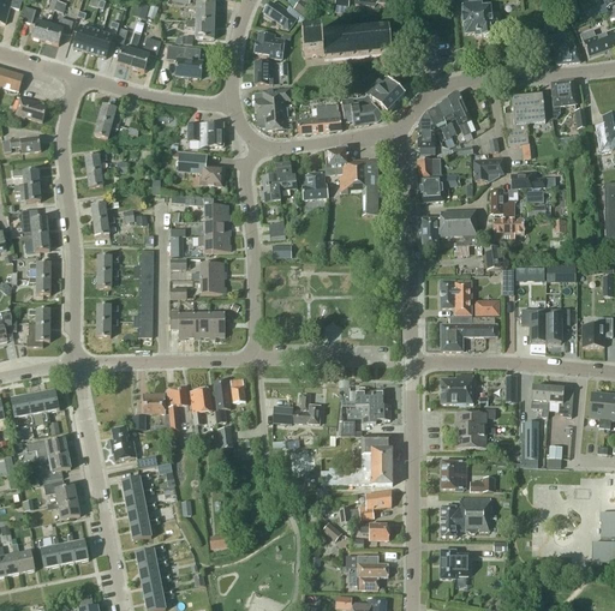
[(0,0),(0,21),(5,23),(10,6),(19,9),(21,0),(0,0)]
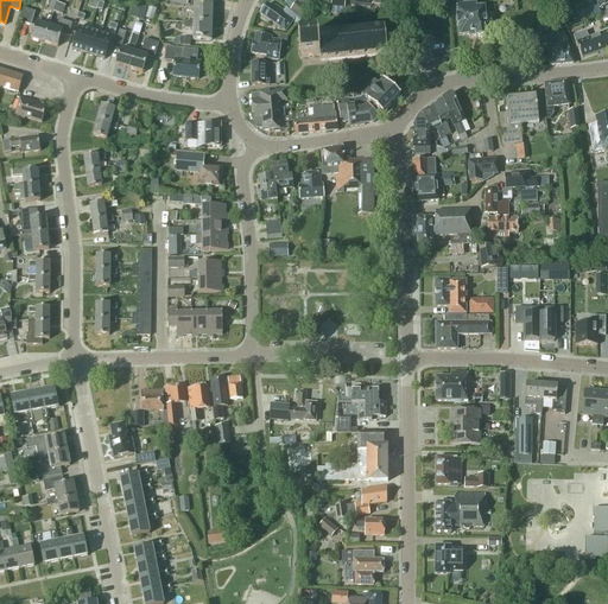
[(52,8),(62,12),(65,2),(56,0),(52,8)]
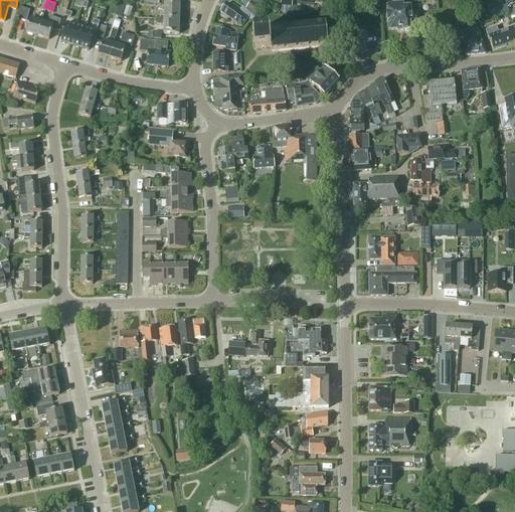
[(261,5),(260,4),(263,0),(250,0),(246,5),(255,12),(261,5)]
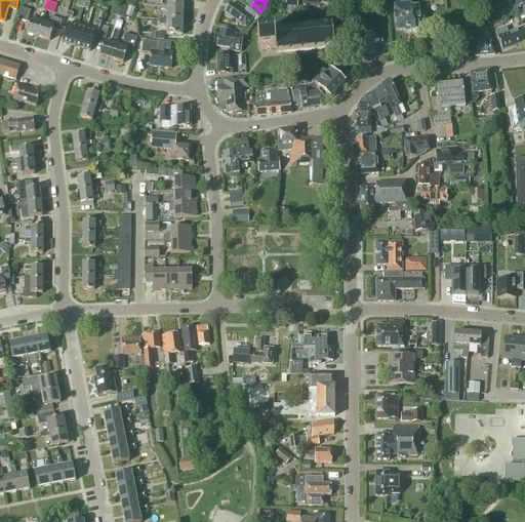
[(419,18),(423,18),(423,11),(419,11),(418,3),(411,4),(410,0),(394,0),(395,3),(394,3),(397,29),(405,28),(405,29),(412,28),(414,30),(417,30),(418,29),(420,29),(419,18)]
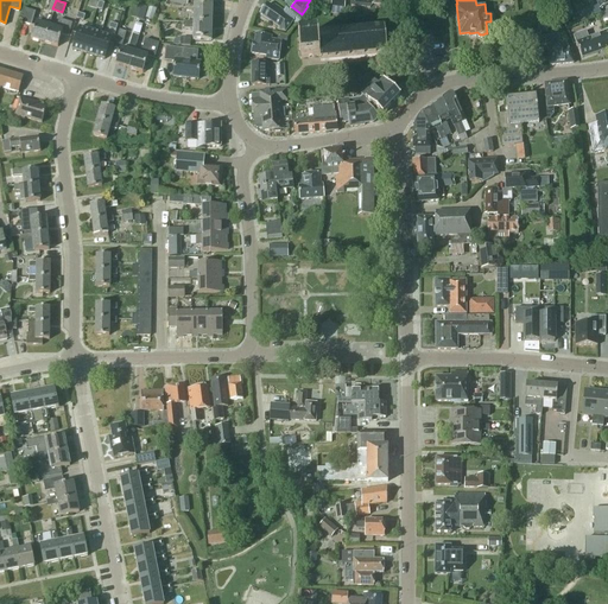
[(597,0),(599,1),(589,6),(578,11),(582,18),(602,10),(600,5),(607,0),(597,0)]
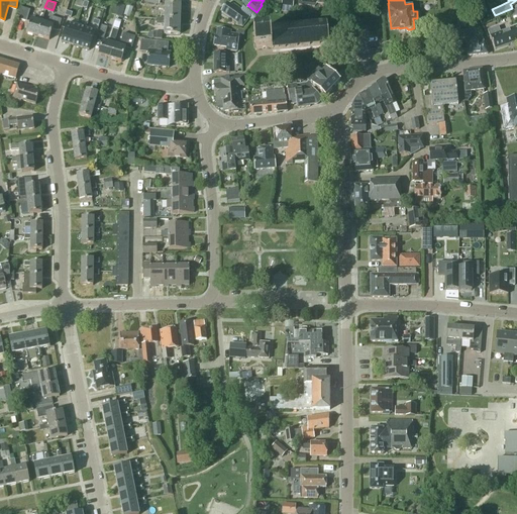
[(122,15),(125,4),(114,1),(111,12),(122,15)]
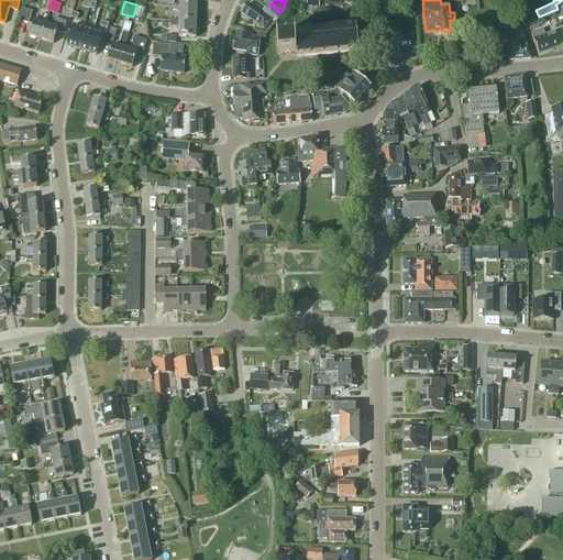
[(179,1),(179,18),(196,19),(196,2),(179,1)]
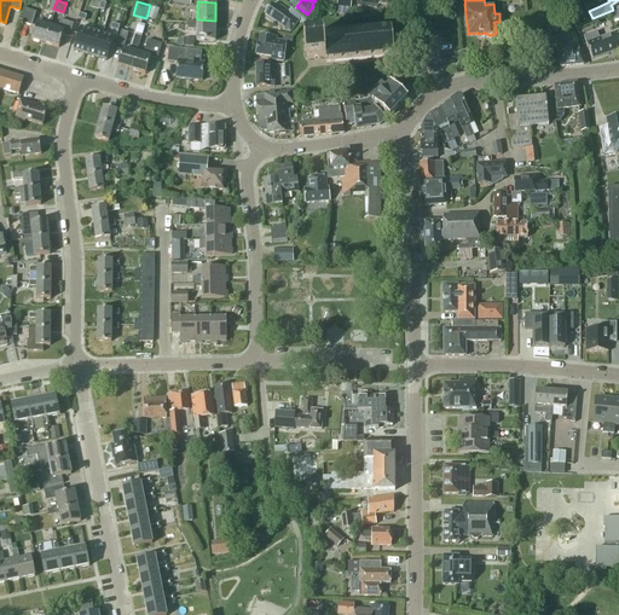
[(306,16),(301,12),(291,6),(289,9),(279,3),(278,5),(272,1),(265,12),(290,29),(296,19),(301,22),(306,16)]
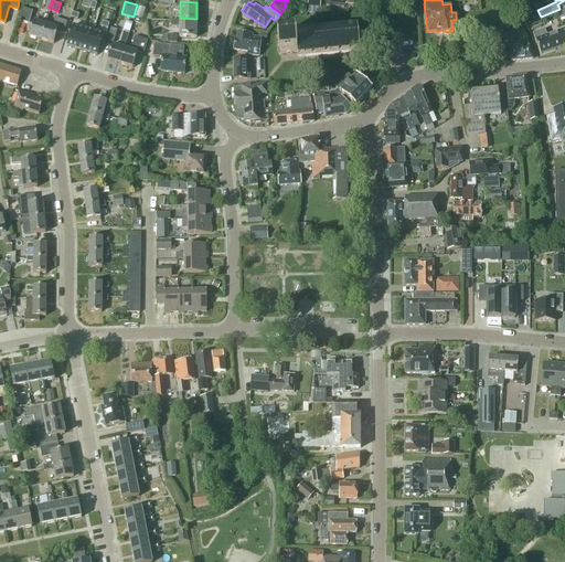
[(142,16),(145,6),(138,3),(135,13),(142,16)]
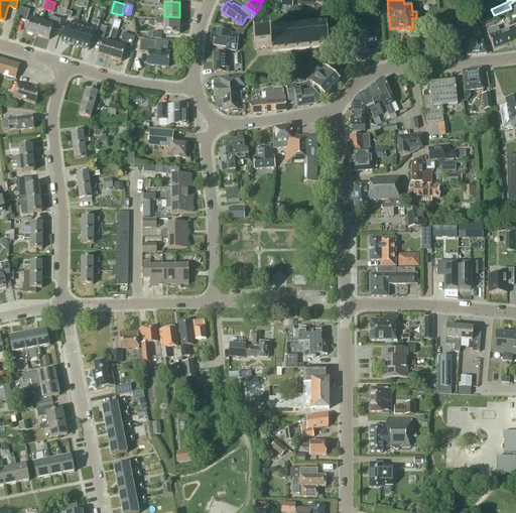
[(30,7),(20,5),(18,16),(26,19),(30,7)]
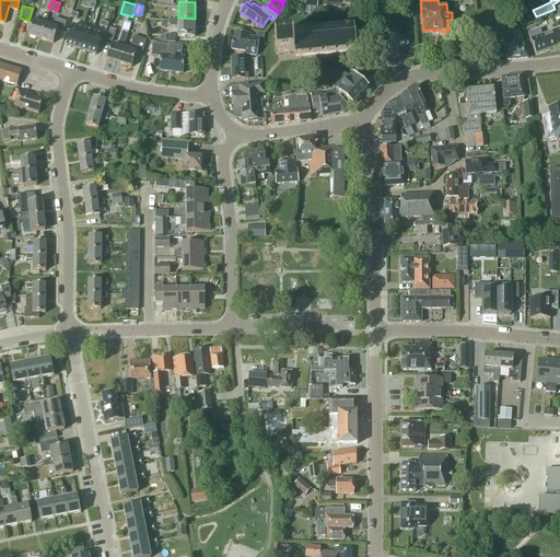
[(27,33),(41,36),(45,21),(47,13),(42,11),(39,20),(33,18),(27,33)]
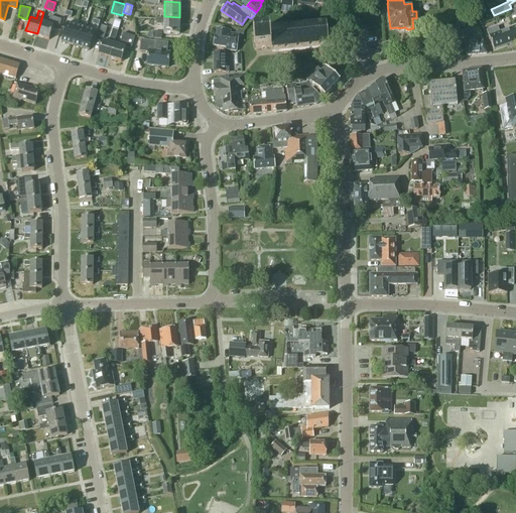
[(456,15),(458,23),(466,20),(465,13),(456,15)]
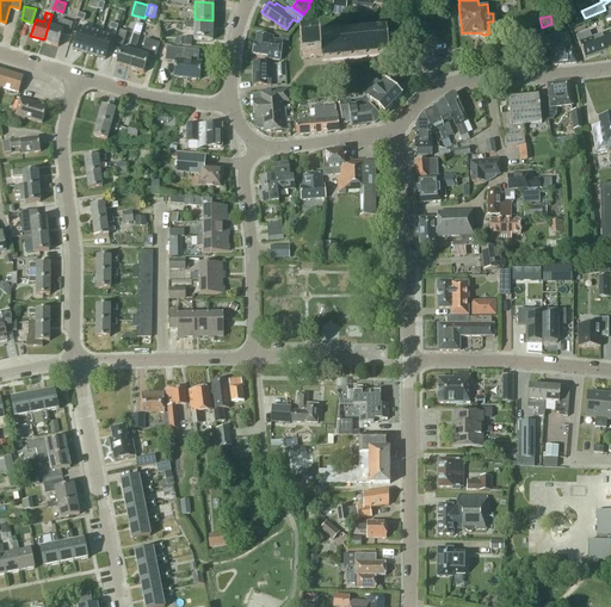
[(56,25),(49,23),(44,39),(57,44),(61,31),(67,33),(71,20),(59,17),(56,25)]
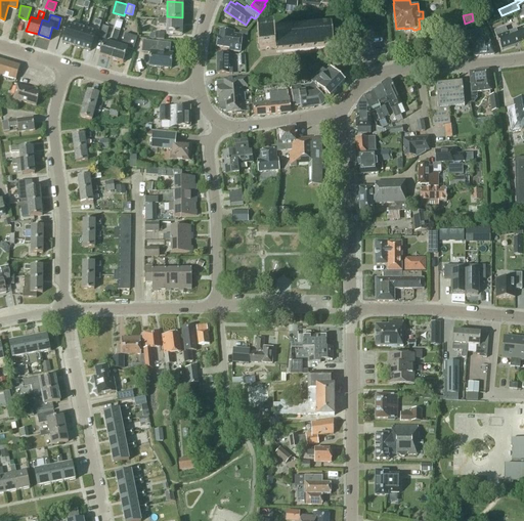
[(182,17),(167,16),(159,16),(159,22),(166,23),(166,32),(181,32),(182,17)]
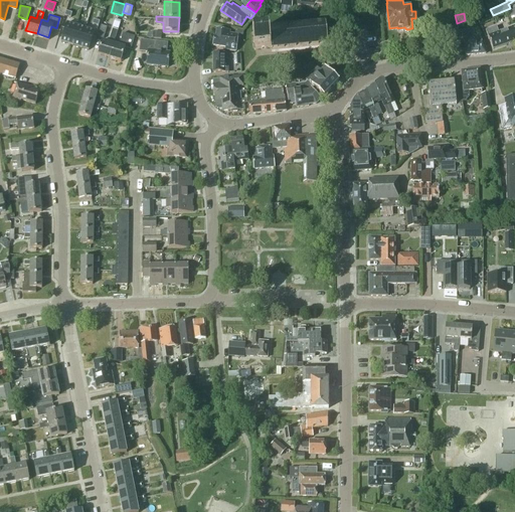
[(66,20),(60,39),(69,42),(75,23),(66,20)]
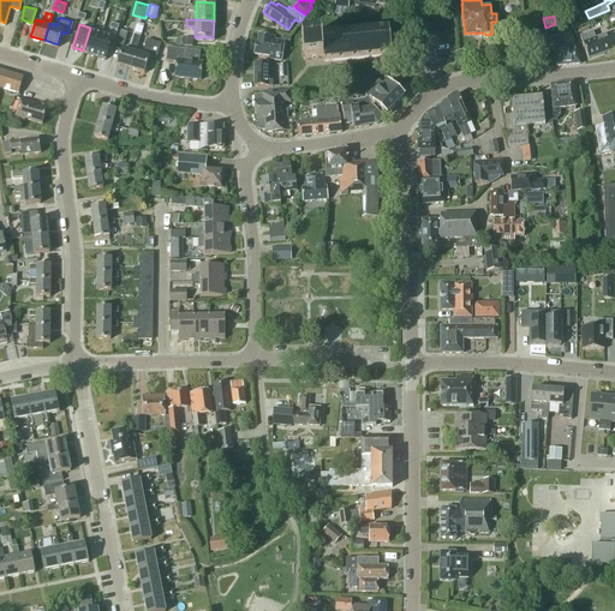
[(323,57),(392,51),(389,24),(321,31),(321,34),(302,36),(304,57),(323,55),(323,57)]
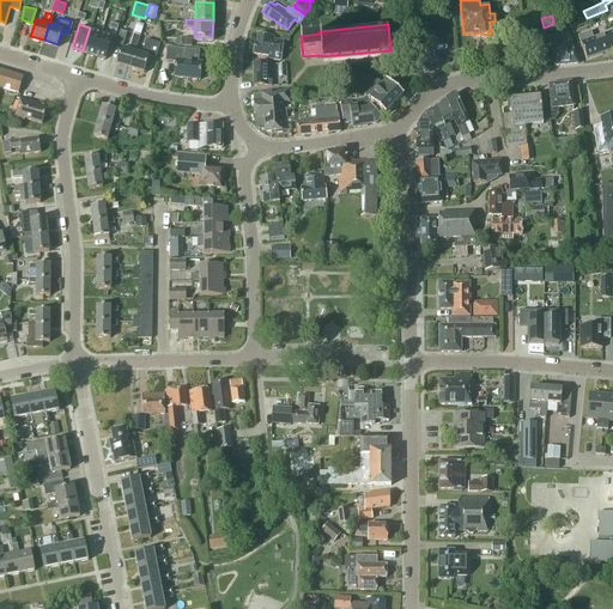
[(127,29),(120,26),(115,41),(122,43),(127,29)]
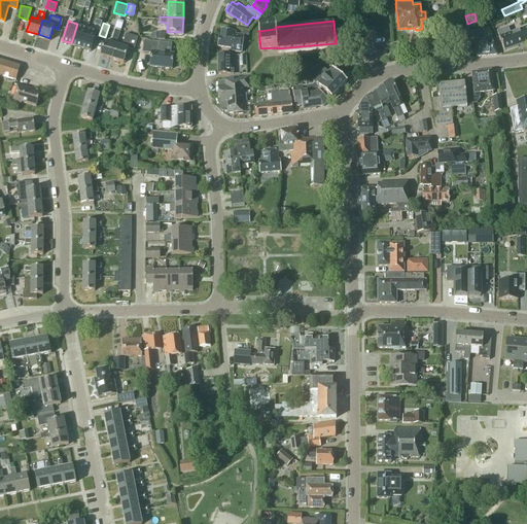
[(86,27),(77,24),(71,43),(80,45),(86,27)]
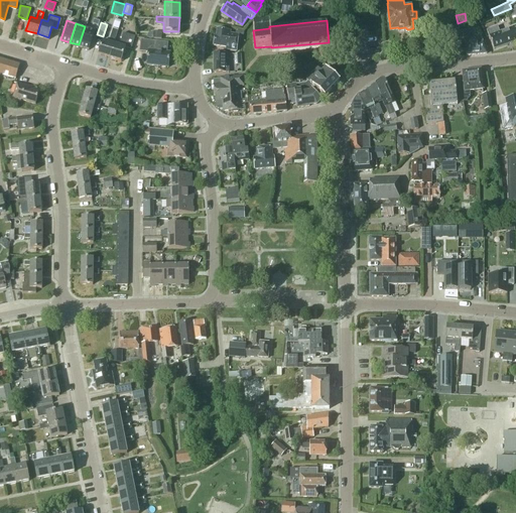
[(476,35),(474,27),(460,29),(460,23),(449,25),(452,37),(465,36),(466,53),(487,50),(481,34),(476,35)]
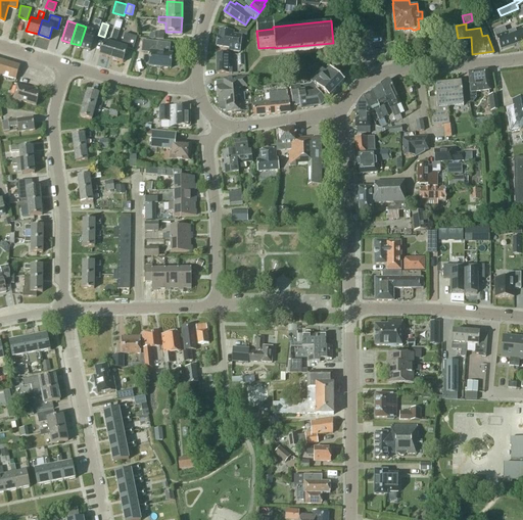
[(501,47),(522,39),(522,24),(506,30),(504,24),(493,28),(495,34),(501,47)]
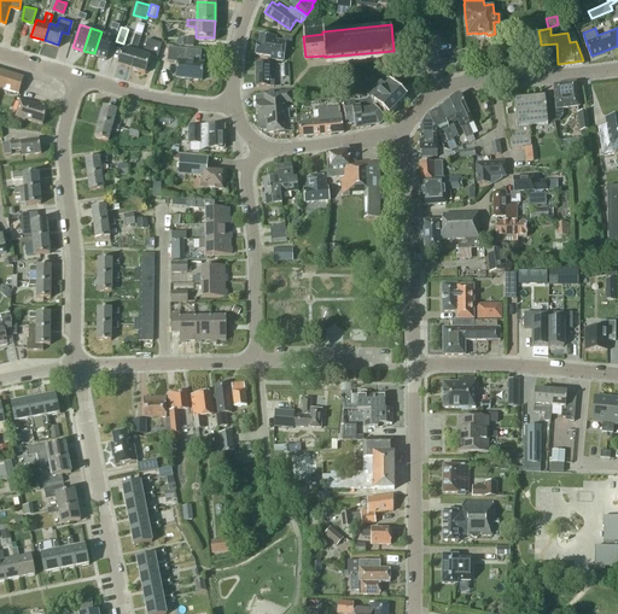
[(101,31),(94,53),(105,57),(112,35),(101,31)]
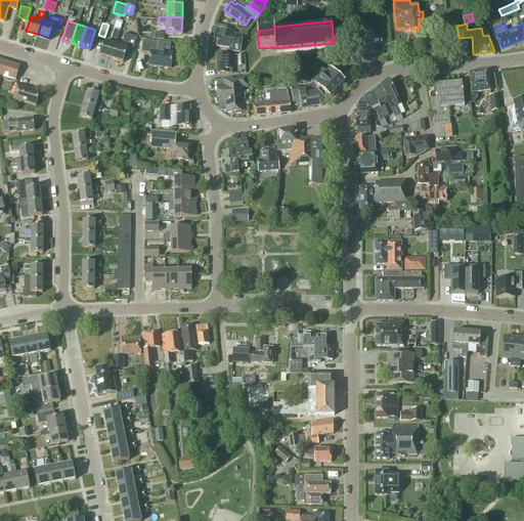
[(99,53),(111,56),(116,42),(120,29),(114,27),(110,40),(103,39),(99,53)]
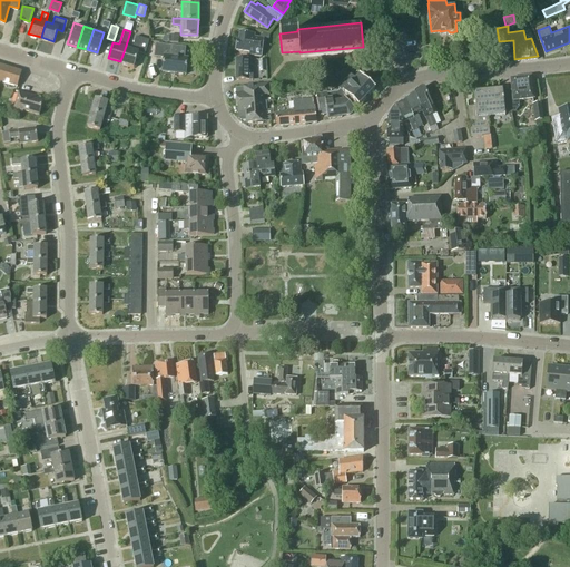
[(255,36),(255,32),(239,30),(238,38),(237,38),(236,48),(249,50),(249,52),(261,54),(263,37),(255,36)]
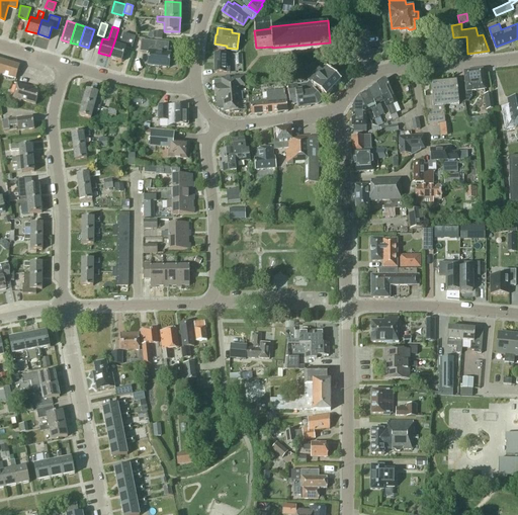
[(119,44),(114,41),(109,56),(121,60),(125,45),(132,47),(136,34),(123,30),(119,44)]
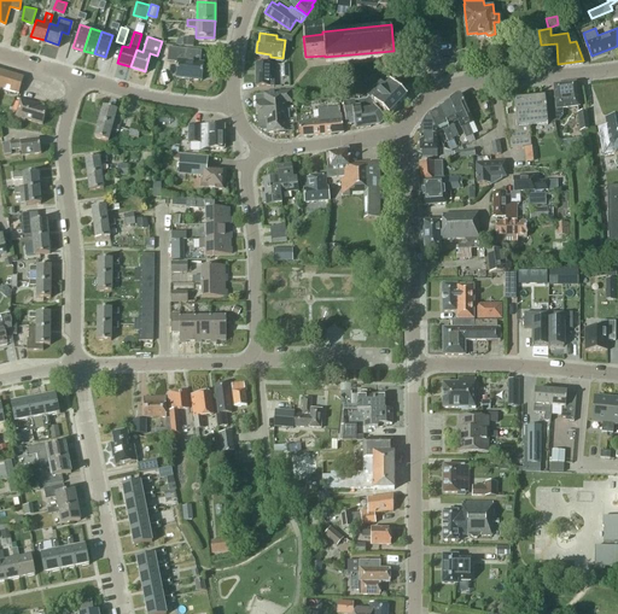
[(199,59),(202,48),(169,45),(167,58),(178,59),(175,75),(202,77),(203,60),(199,59)]
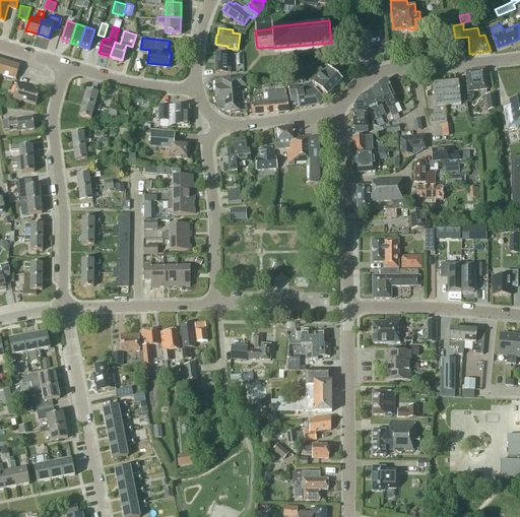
[(215,70),(226,71),(230,71),(231,62),(226,62),(226,57),(231,57),(232,52),(215,52),(215,70)]
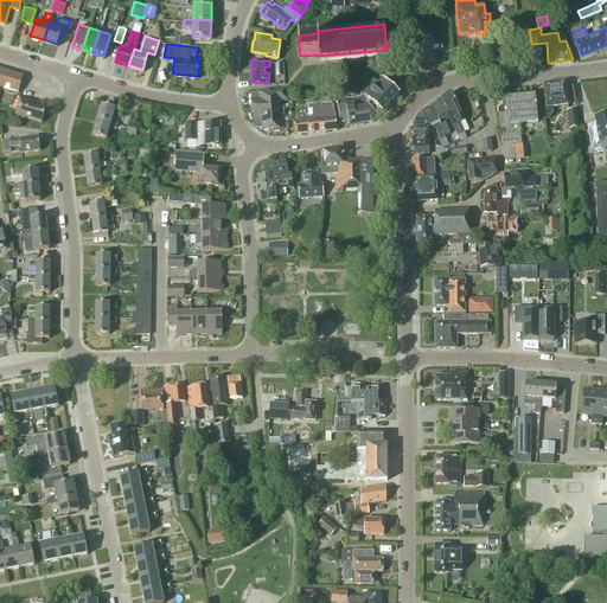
[(18,89),(23,74),(0,66),(0,85),(0,84),(18,89)]
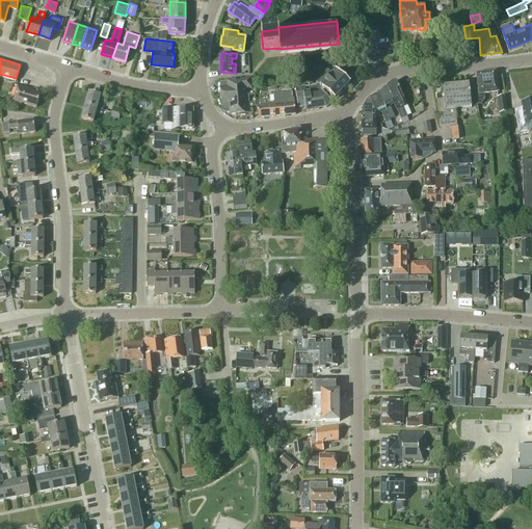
[(316,79),(318,81),(335,97),(350,81),(336,68),(331,71),(327,67),(316,79)]
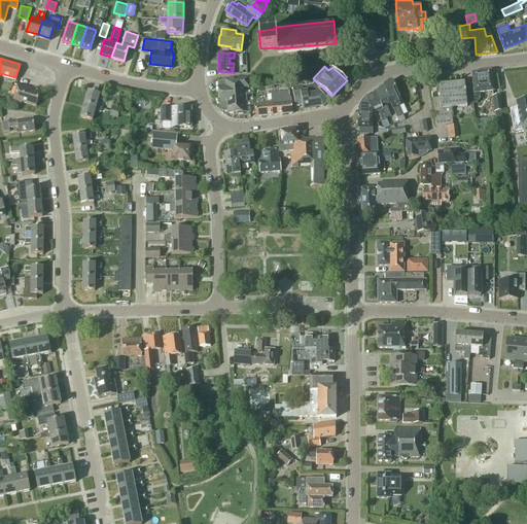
[(472,70),(473,84),(475,91),(480,90),(493,89),(491,68),(472,70)]
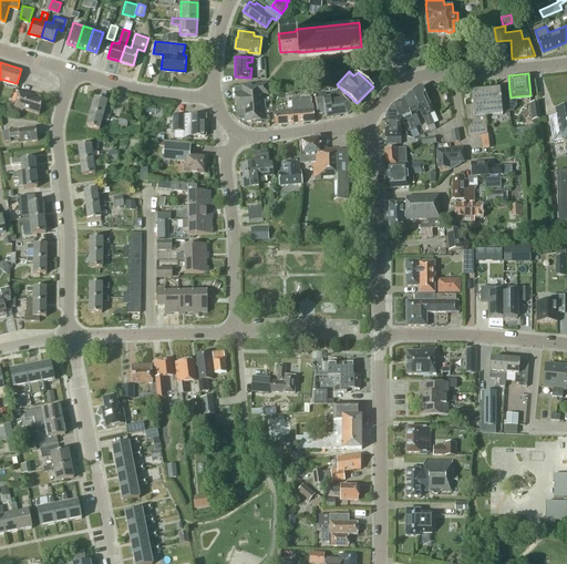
[(250,100),(264,99),(263,91),(268,91),(267,81),(241,83),(241,85),(235,85),(235,91),(236,108),(251,106),(250,100)]
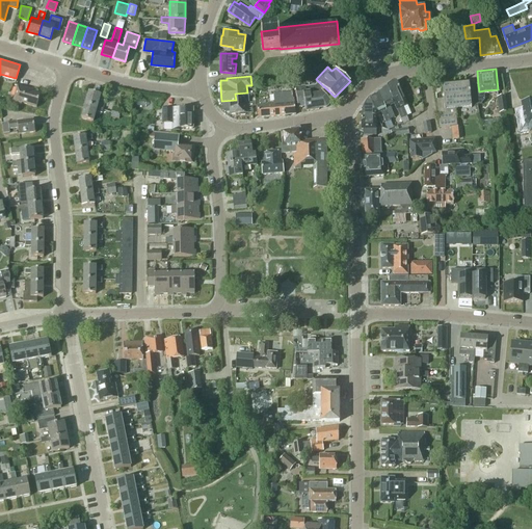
[(387,84),(394,102),(397,108),(403,121),(408,118),(406,114),(403,105),(406,103),(399,86),(397,81),(396,80),(395,79),(394,79),(393,79),(393,80),(387,84)]
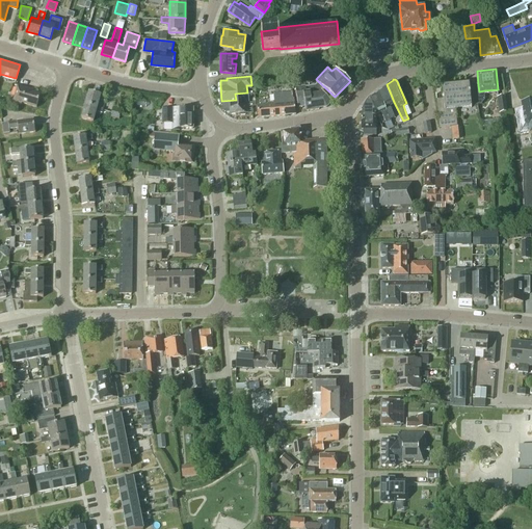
[(335,97),(318,81),(315,83),(306,85),(304,84),(296,85),(298,106),(306,105),(306,109),(326,105),(335,97)]
